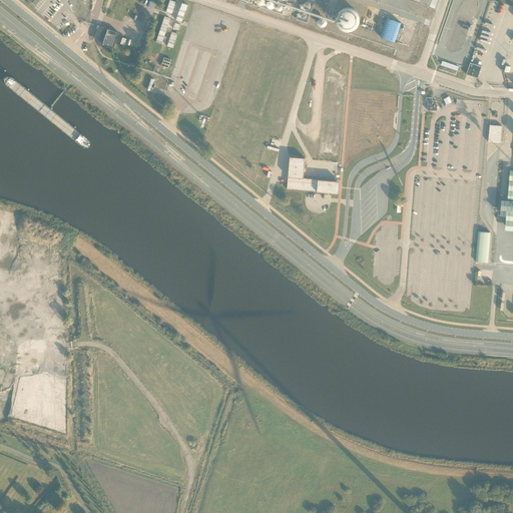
[(362,27),(357,6),(337,11),(343,32),(362,27)]
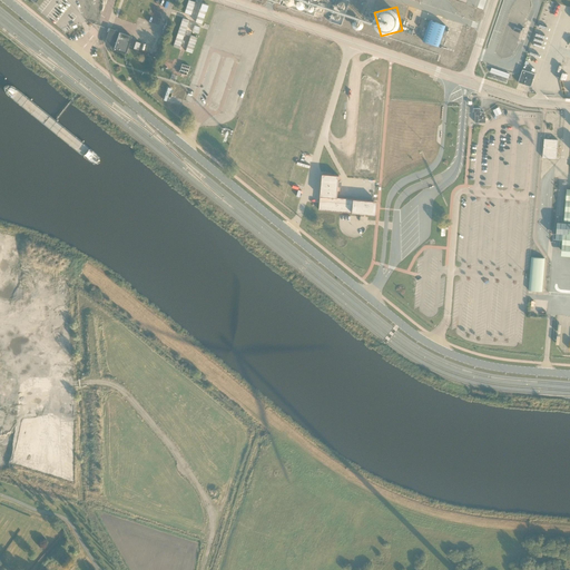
[(430,20),(422,41),(439,47),(445,26),(430,20)]
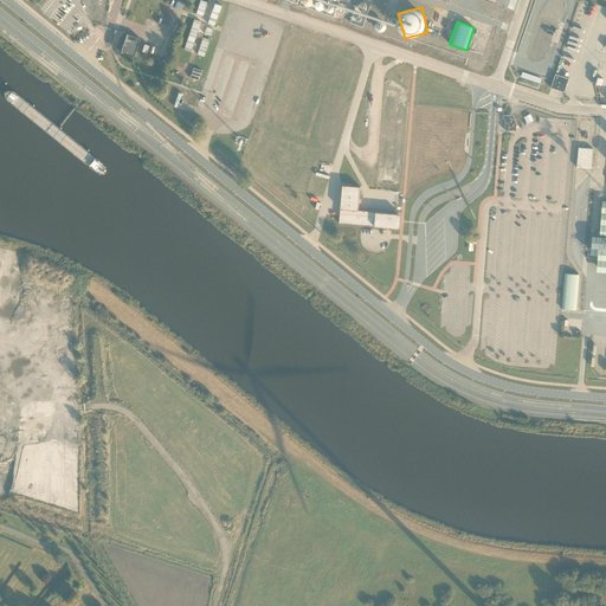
[(123,51),(134,55),(140,39),(127,34),(127,33),(116,30),(111,46),(111,47),(111,49),(113,49),(113,50),(114,50),(114,51),(115,51),(116,51),(117,50),(118,53),(123,51)]
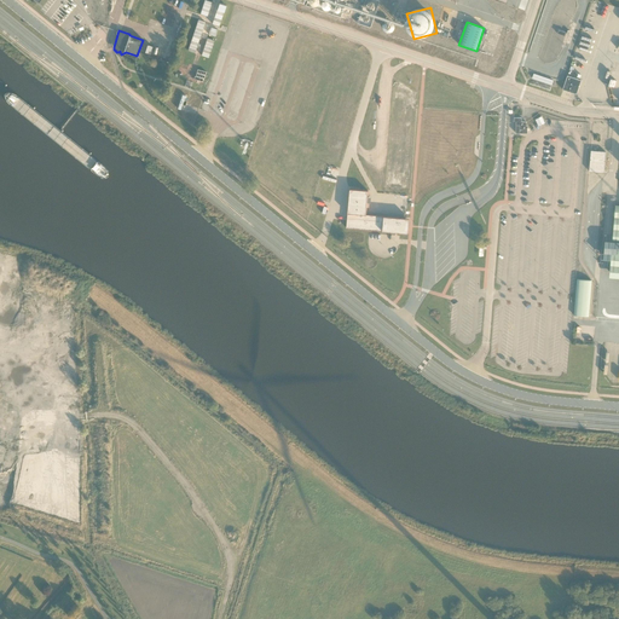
[(533,74),(532,79),(551,85),(554,80),(545,77),(533,74)]
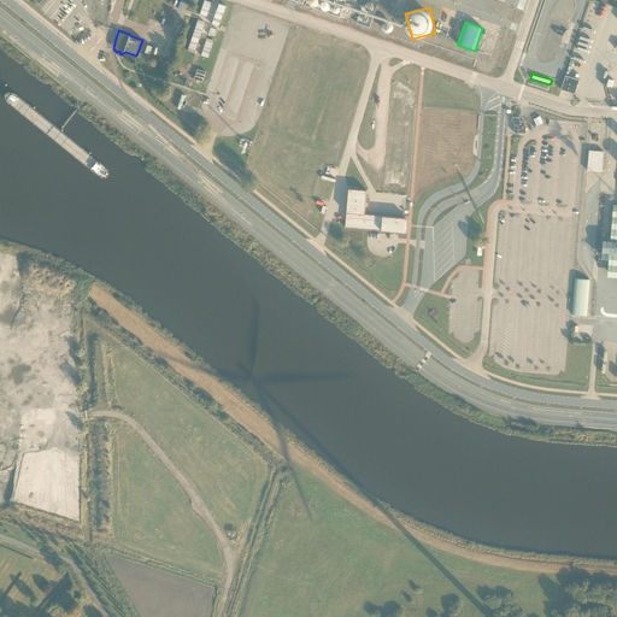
[(580,80),(565,75),(560,89),(575,94),(580,80)]
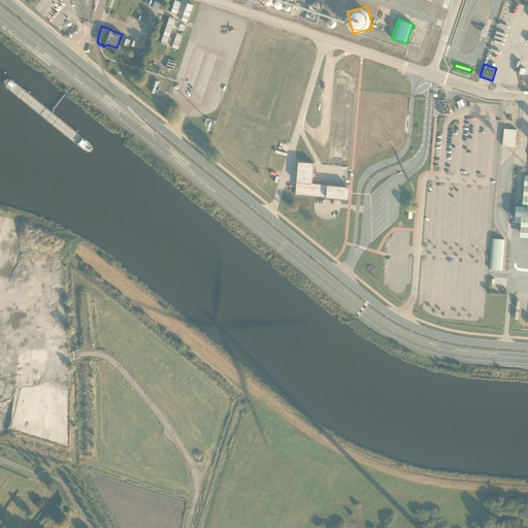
[(440,113),(450,113),(450,107),(449,107),(449,104),(444,103),(444,100),(438,100),(438,103),(440,103),(440,113)]
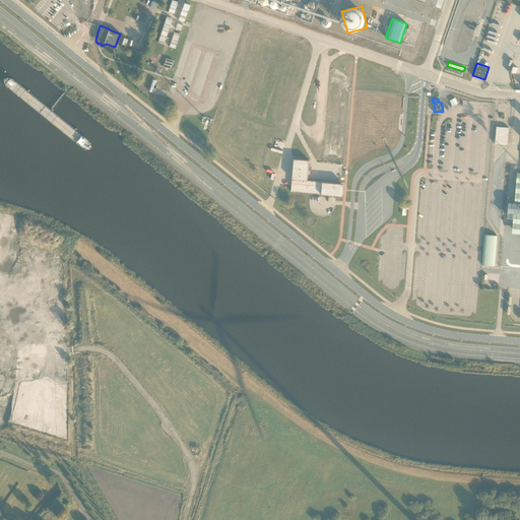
[(509,127),(497,127),(496,143),(508,144),(509,127)]
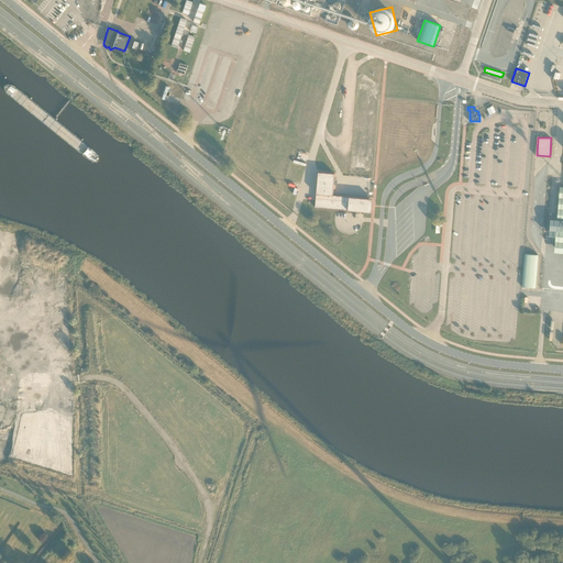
[(334,174),(318,172),(316,207),(372,212),(373,199),(333,195),(334,174)]
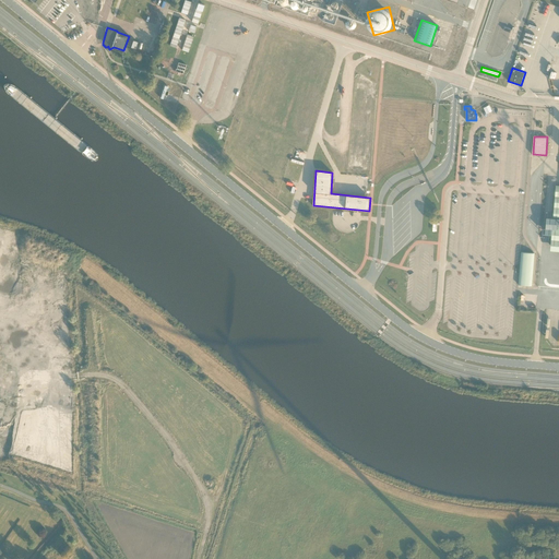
[(526,250),(523,250),(522,253),(519,286),(533,287),(535,254),(525,253),(526,250)]
